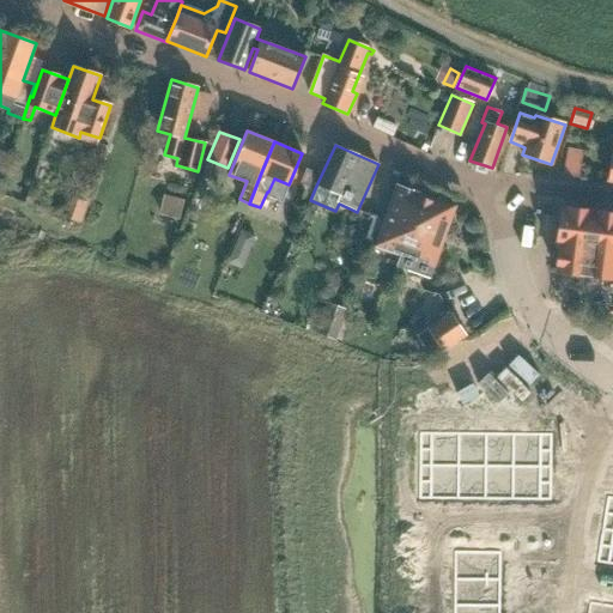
[(305,168),(299,183),(309,187),(316,173),(305,168)]
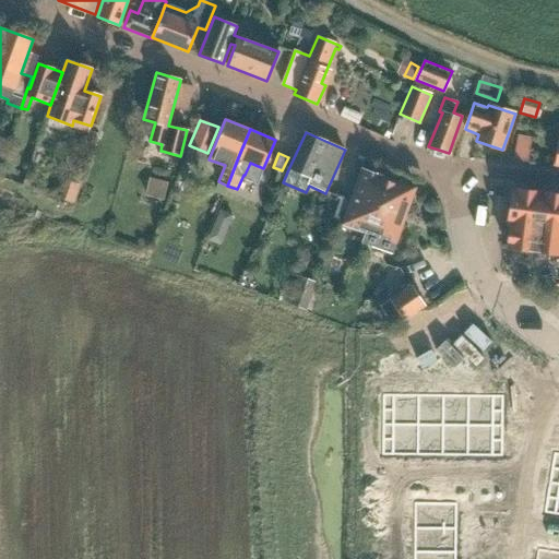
[(415,187),(363,168),(360,173),(342,224),(365,233),(361,242),(391,253),(415,187)]
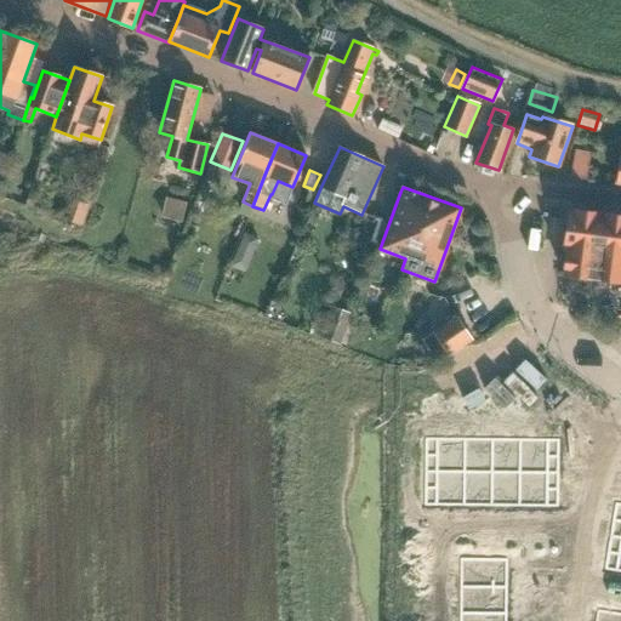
[(165,198),(160,217),(182,223),(187,203),(165,198)]
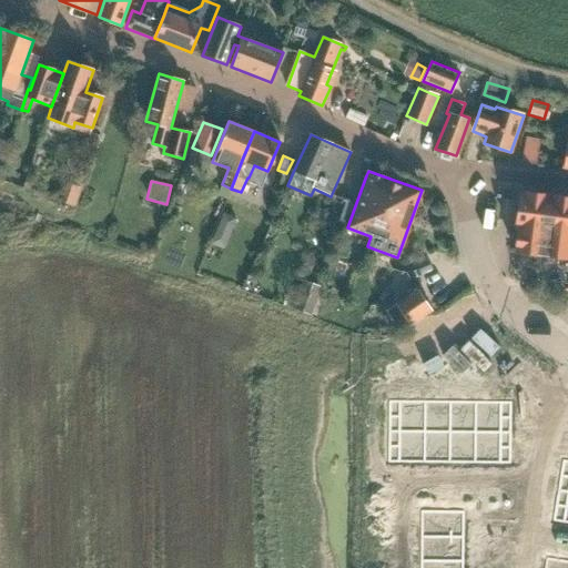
[(75,206),(82,189),(66,183),(59,201),(75,206)]
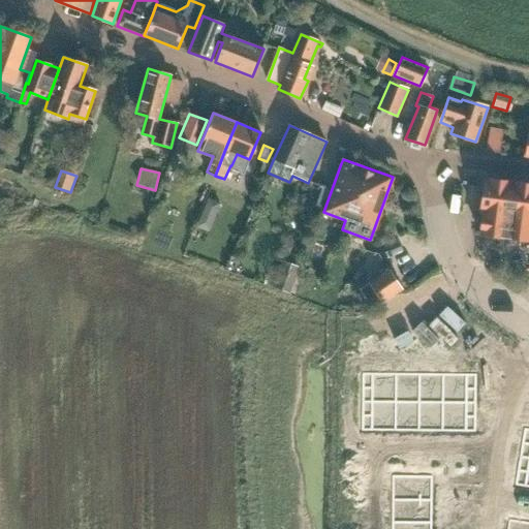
[(528,185),(485,179),(479,213),(481,213),(478,235),(528,241),(528,185)]
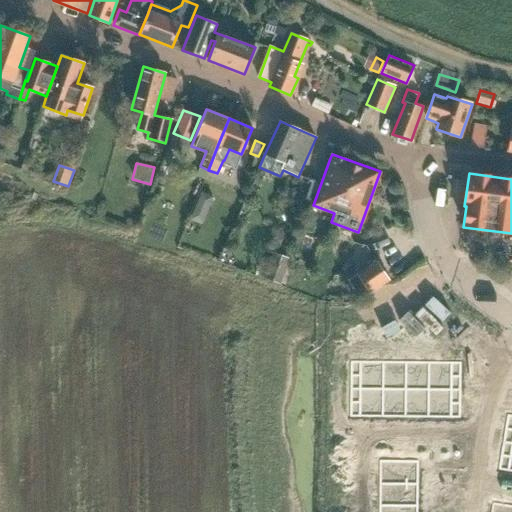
[(201,192),(190,220),(202,225),(213,197),(201,192)]
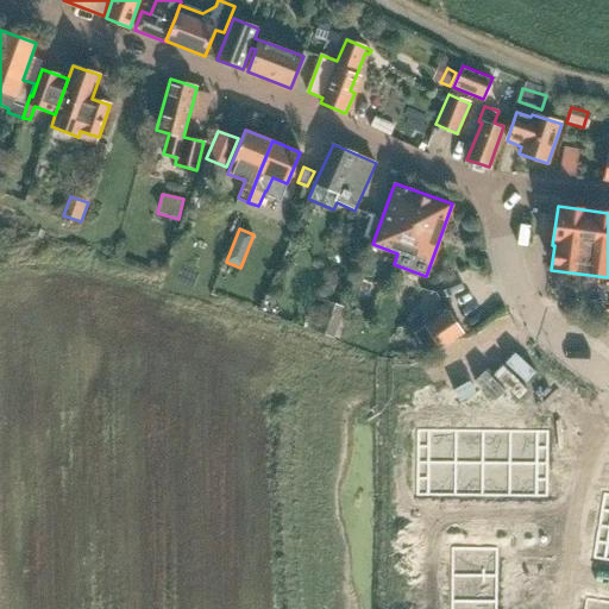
[(325,301),(314,332),(336,339),(346,308),(325,301)]
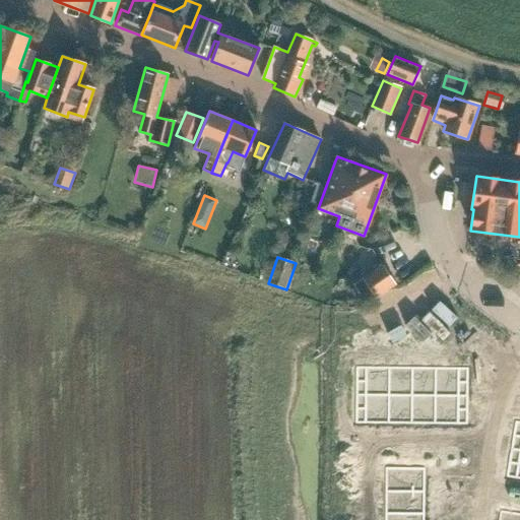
[(372,293),(360,302),(364,308),(396,284),(383,265),(363,278),(372,293)]
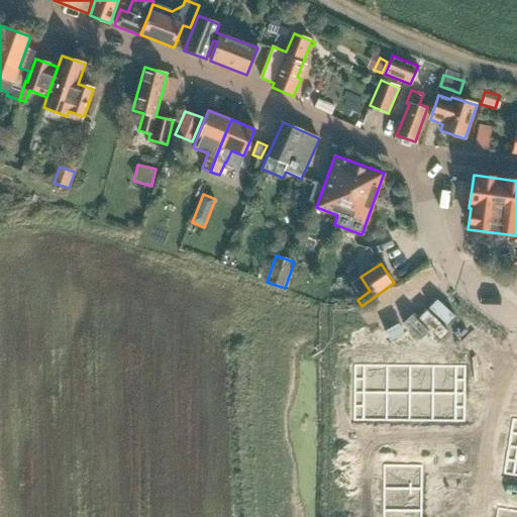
[(353,366),(353,394),(387,394),(387,366),(353,366)]
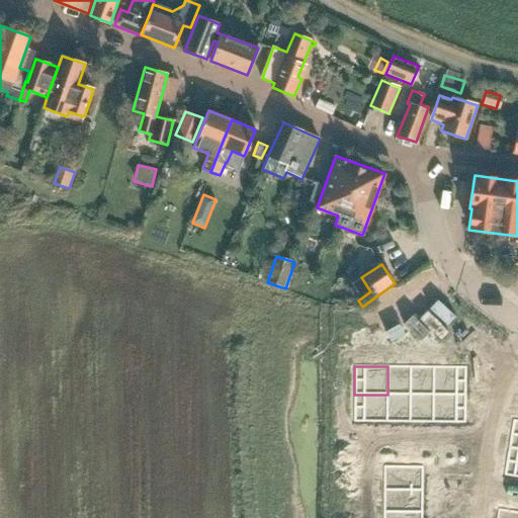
[(387,366),(387,395),(410,395),(411,367),(387,366)]
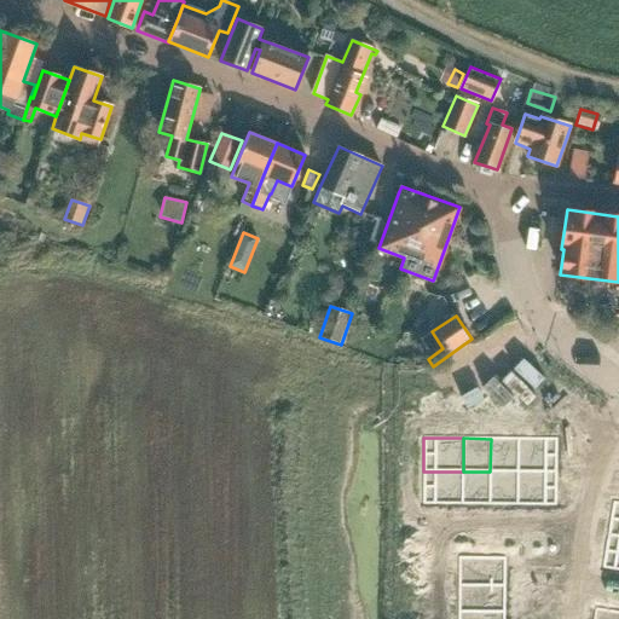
[(491,439),(490,472),(518,472),(518,439),(491,439)]
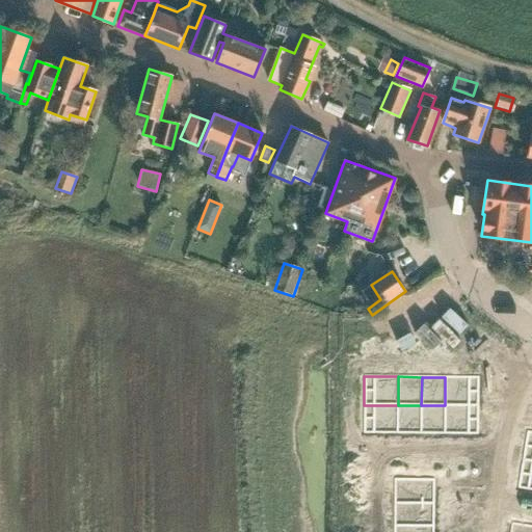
[(445,377),(445,405),(479,406),(479,377),(445,377)]
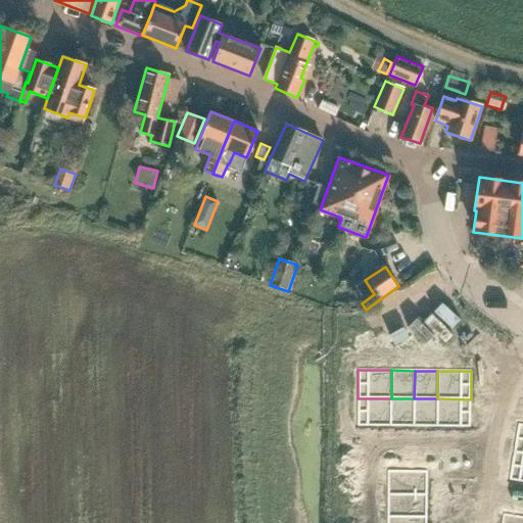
[(358,398),(358,426),(390,426),(391,398),(358,398)]
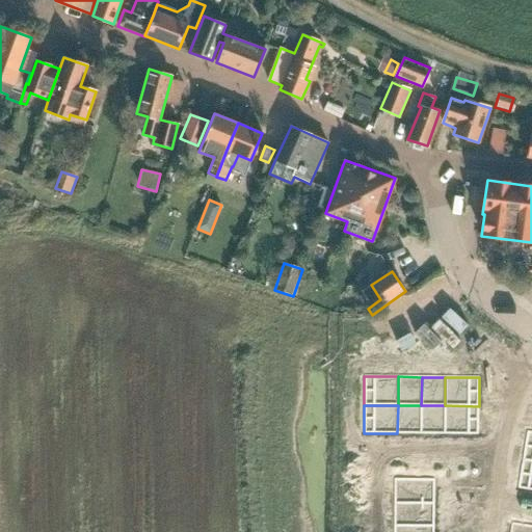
[(398,405),(397,433),(421,434),(421,405),(398,405)]
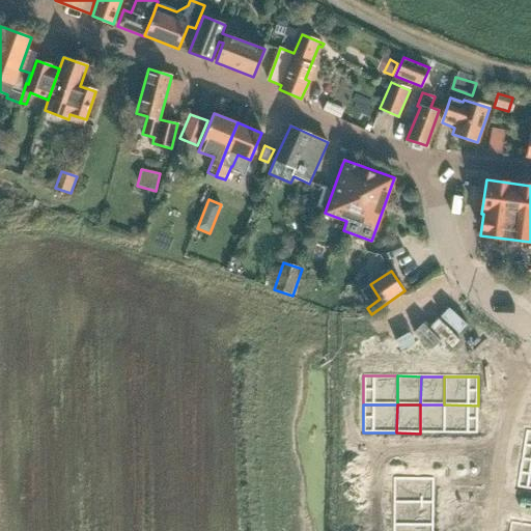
[(420,404),(420,434),(444,434),(444,404),(420,404)]
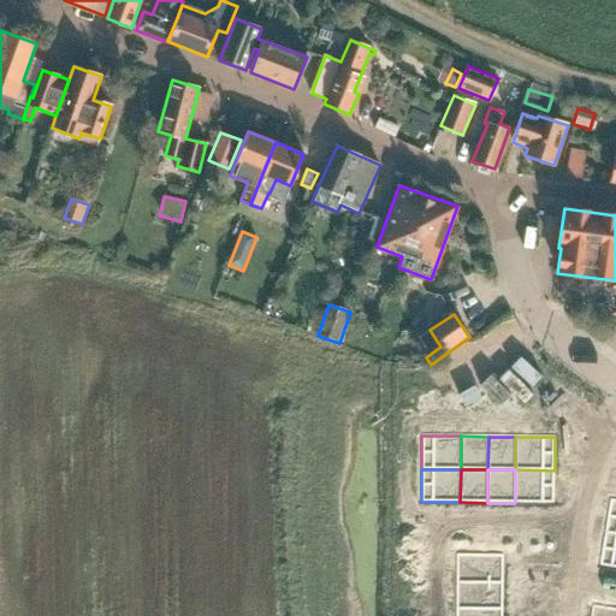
[(515,469),(515,503),(554,503),(555,471),(515,469)]
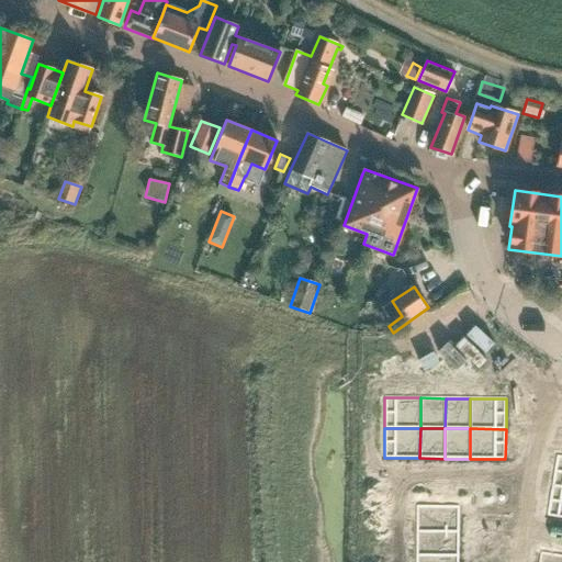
[(561,457),(558,457),(552,486),(561,487),(561,457)]
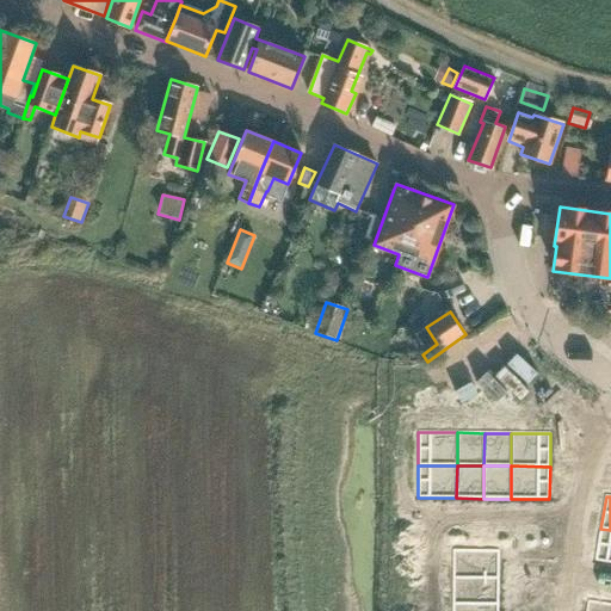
[(610,530),(600,529),(596,561),(610,563),(610,530)]
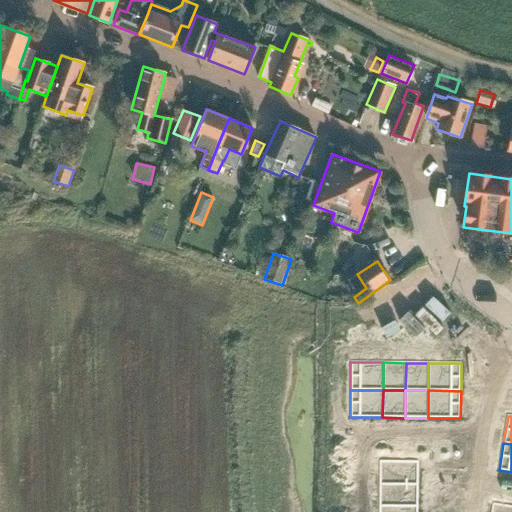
[(380,461),(379,485),(418,485),(418,462),(380,461)]
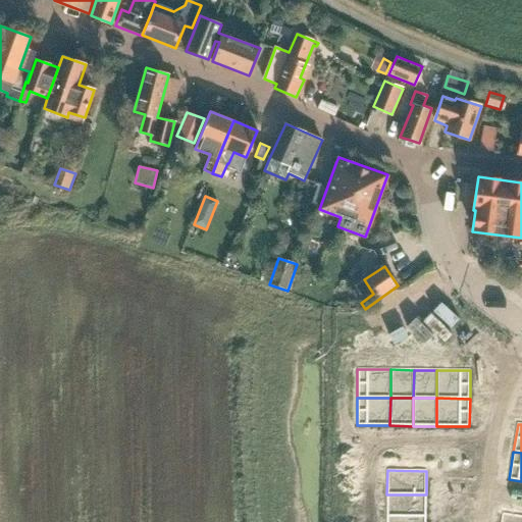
[(386,494),(386,516),(426,517),(426,494),(386,494)]
